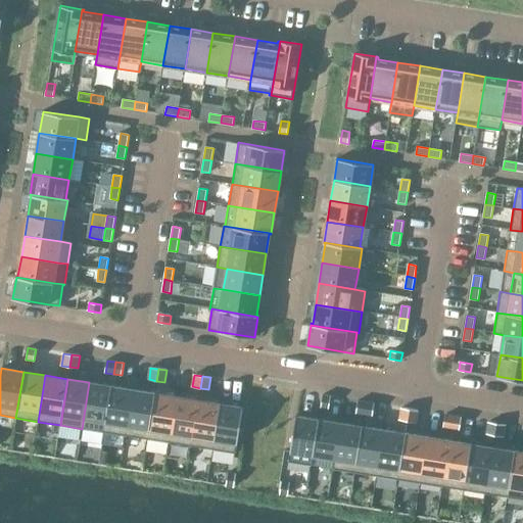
[(111,386),(89,382),(82,429),(103,432),(111,386)]
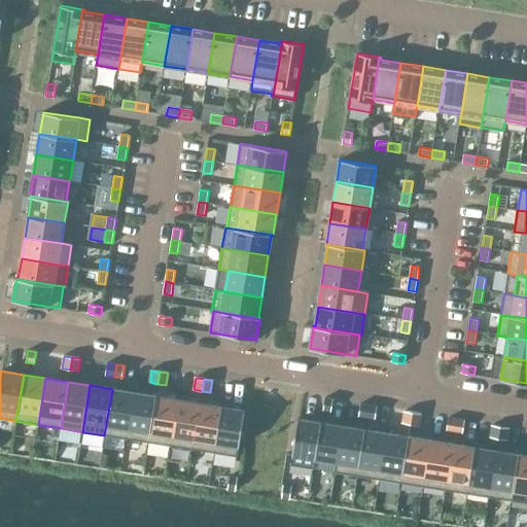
[(134,392),(112,389),(104,435),(127,438),(134,392)]
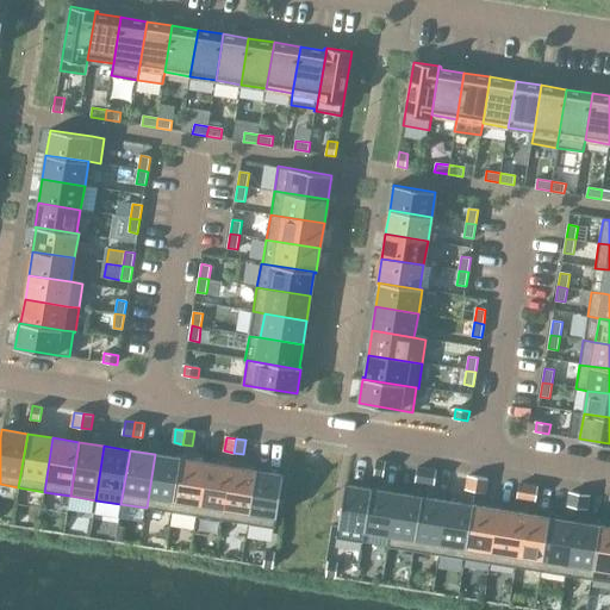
[(181,459),(155,454),(147,508),(172,512),(181,459)]
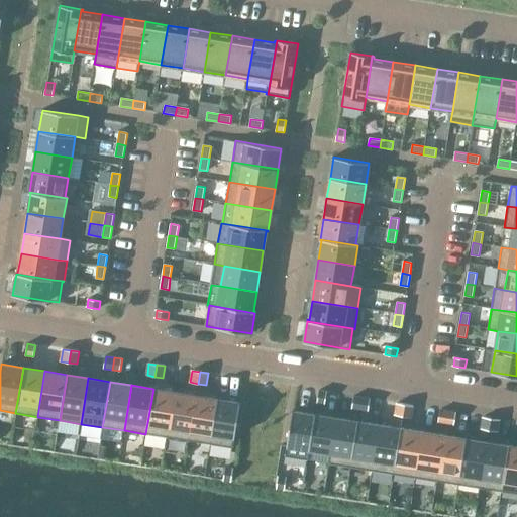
[(175,392),(153,389),(145,434),(168,437),(175,392)]
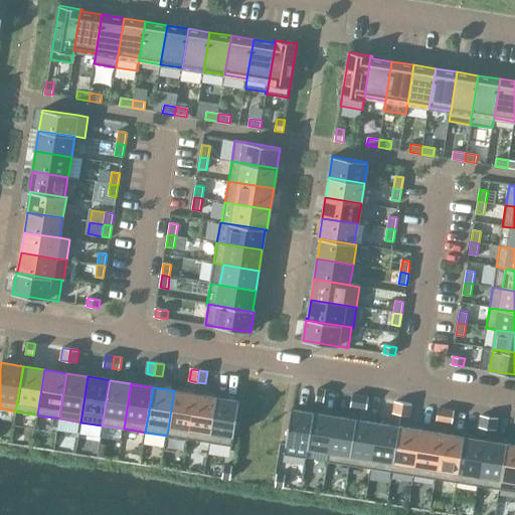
[(325,390),(318,389),(316,401),(324,402),(325,390)]
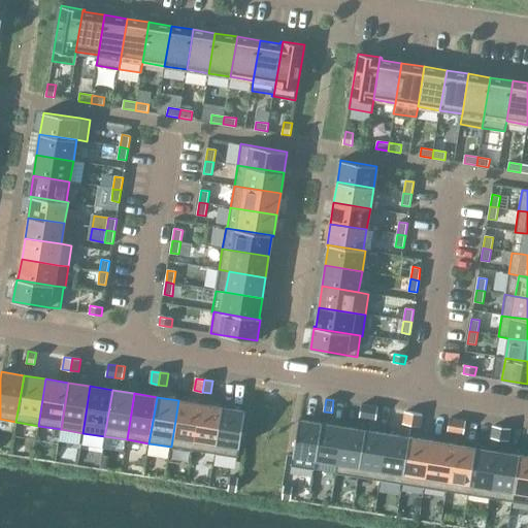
[(201,404),(178,400),(171,447),(193,451),(201,404)]
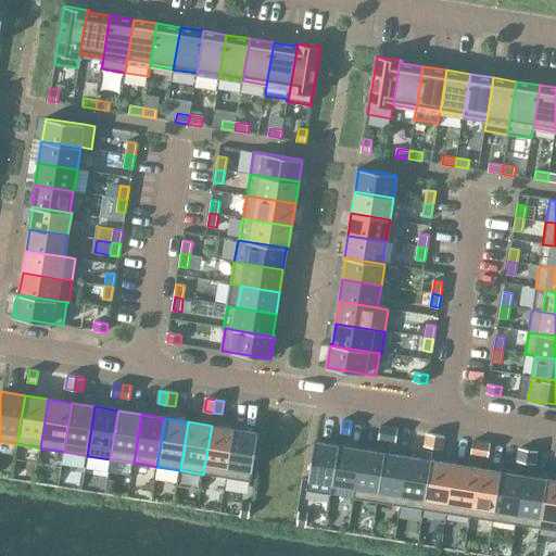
[(235,429),(212,426),(203,475),(227,478),(235,429)]
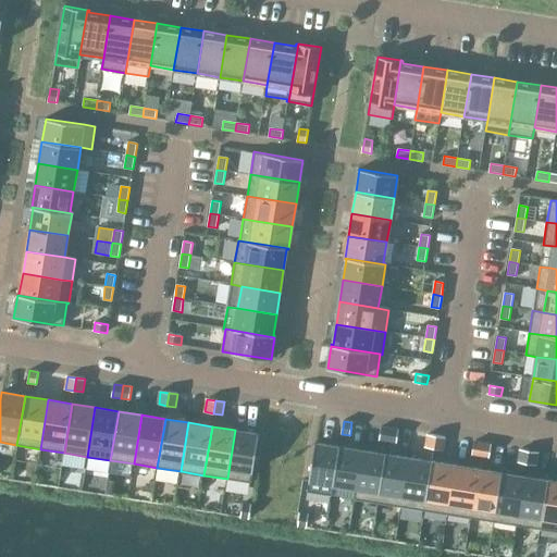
[(390,429),(381,426),(379,440),(387,441),(390,429)]
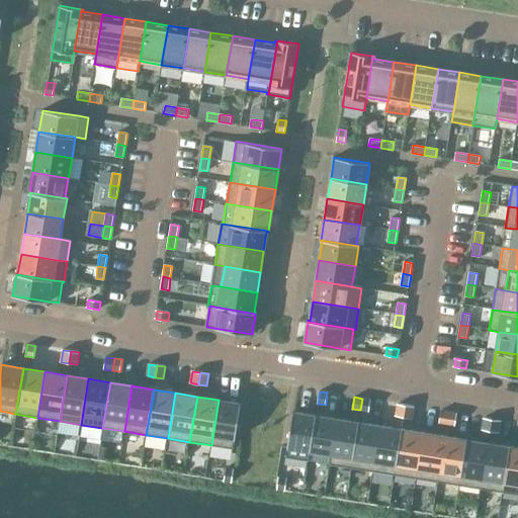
[(370,400),(362,399),(360,410),(368,412),(370,400)]
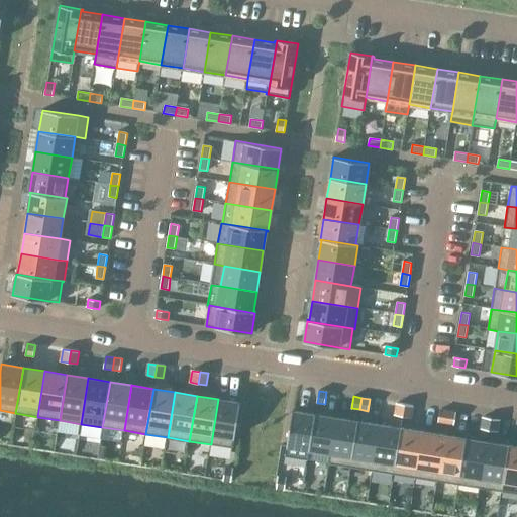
[(240,402),(218,399),(211,444),(232,448),(240,402)]
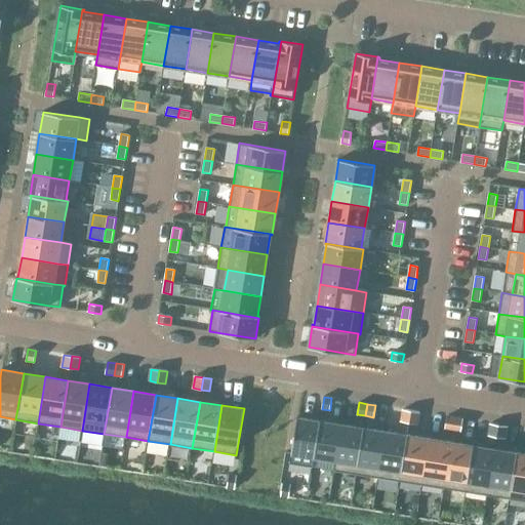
[(411,410),(403,409),(401,421),(409,422),(411,410)]
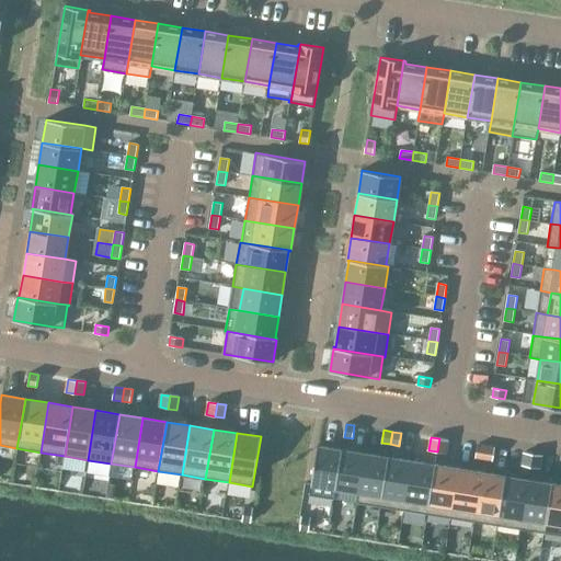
[(448,441),(439,438),(437,451),(446,454),(448,441)]
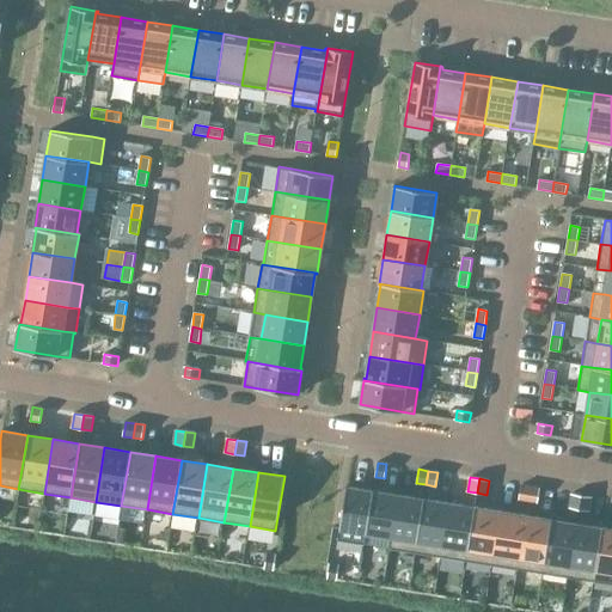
[(531,487),(521,485),(519,500),(528,501),(531,487)]
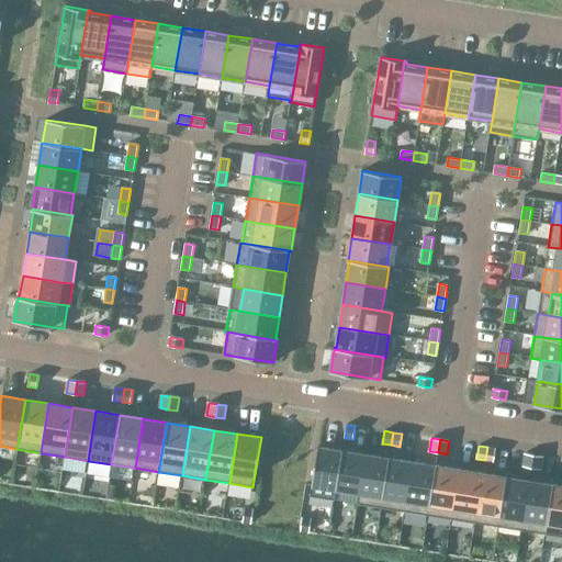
[(312,485),(336,490),(343,450),(317,447),(312,485)]
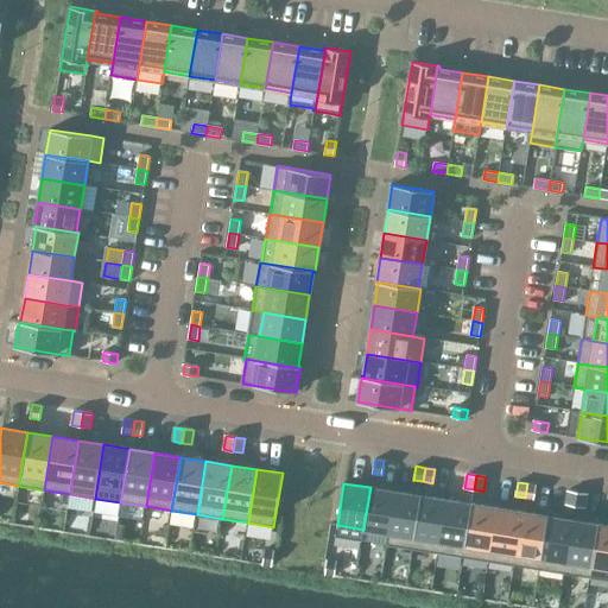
[(536,486),(527,483),(525,498),(534,499),(536,486)]
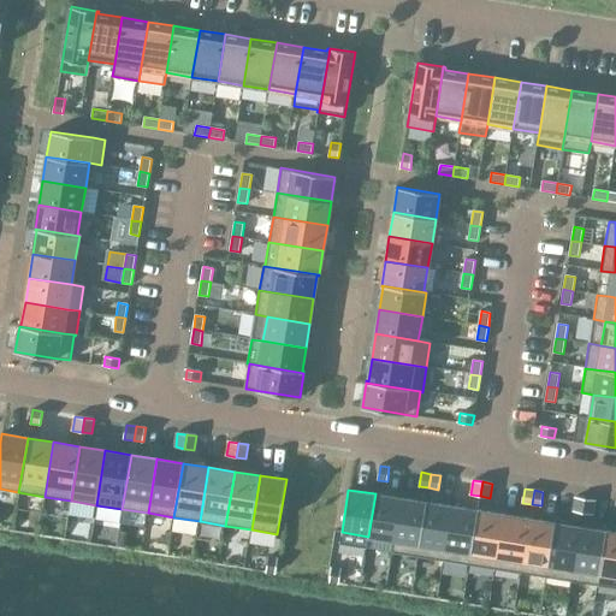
[(368,537),(394,540),(400,498),(375,493),(368,537)]
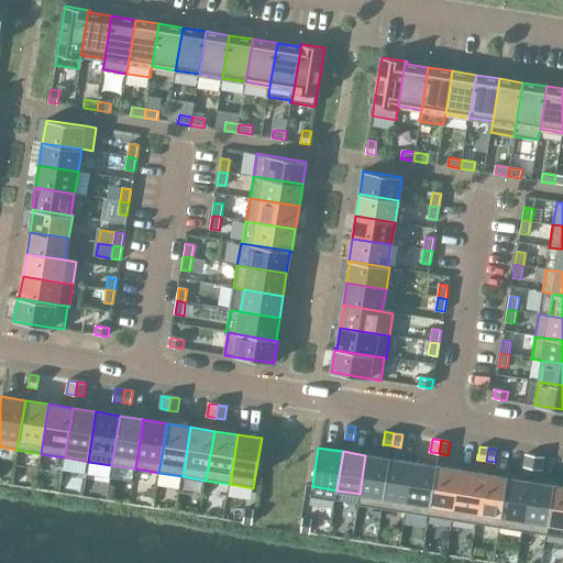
[(534,455),(526,454),(523,467),(532,468),(534,455)]
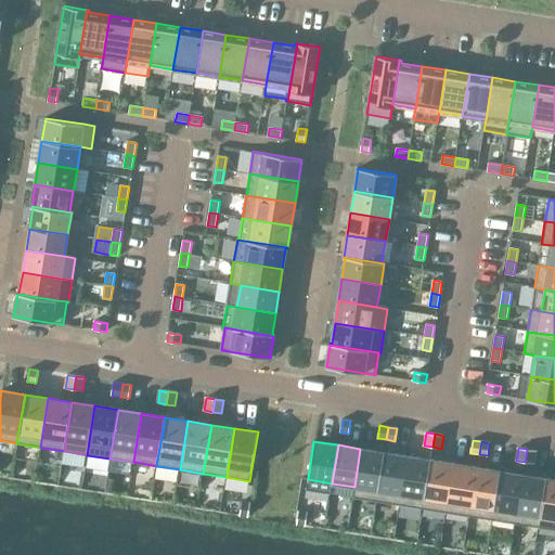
[(360,449),(355,487),(352,498),(376,501),(384,452),(360,449)]
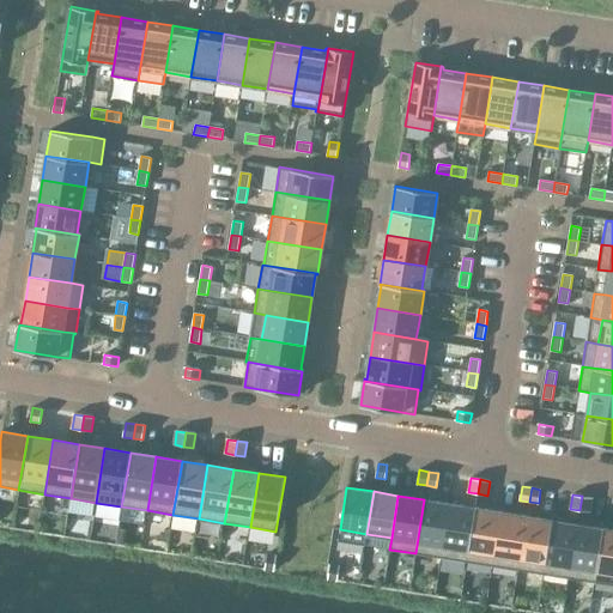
[(592,498),(582,496),(580,510),(589,511),(592,498)]
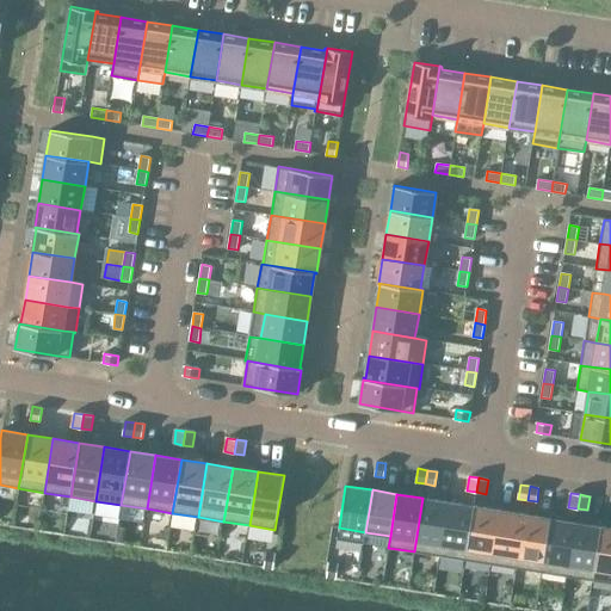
[(414,551),(439,556),(448,503),(423,498),(414,551)]
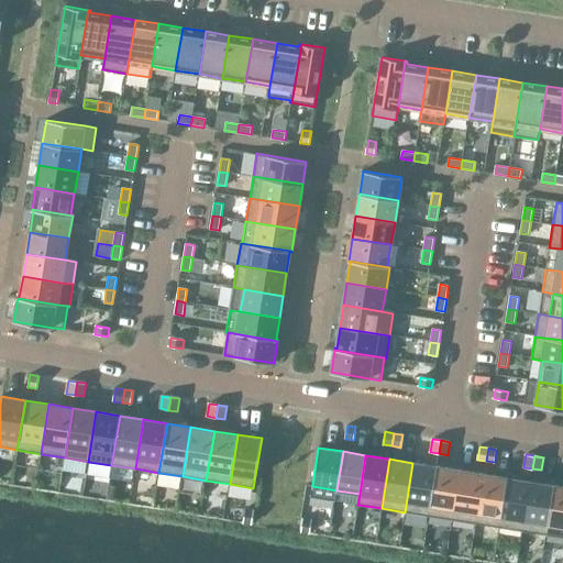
[(437,466),(412,463),(405,512),(429,516),(437,466)]
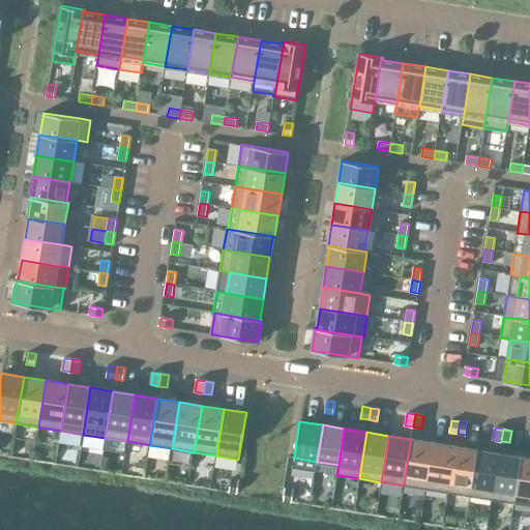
[(433,443),(411,439),(404,486),(425,490),(433,443)]
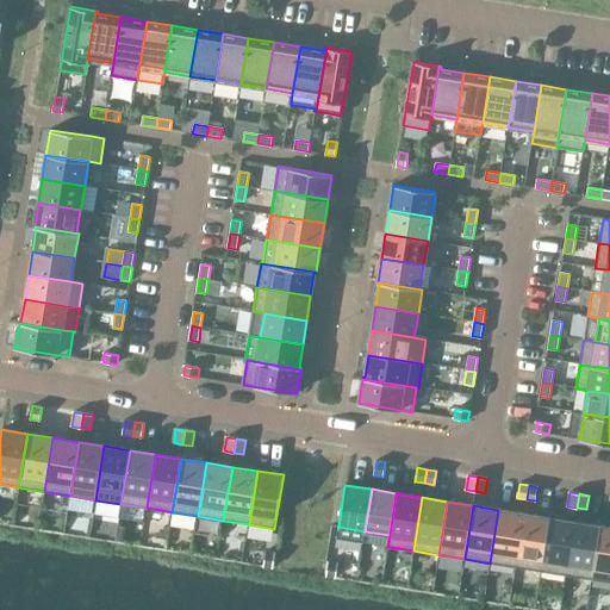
[(498,510),(490,564),(516,567),(524,514),(498,510)]
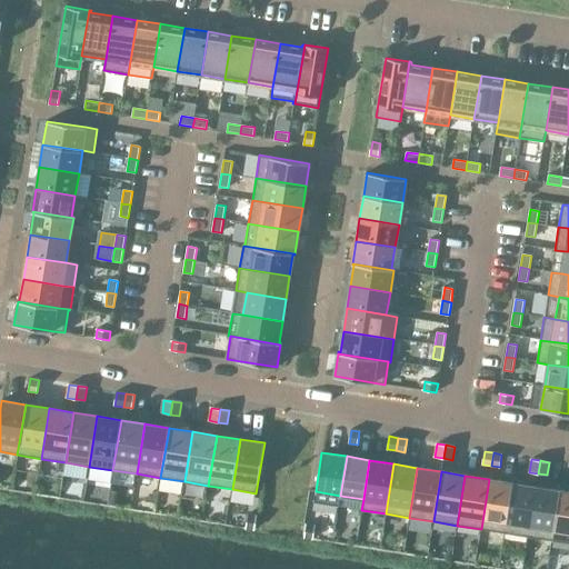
[(512,483),(489,479),(481,529),(505,533),(512,483)]
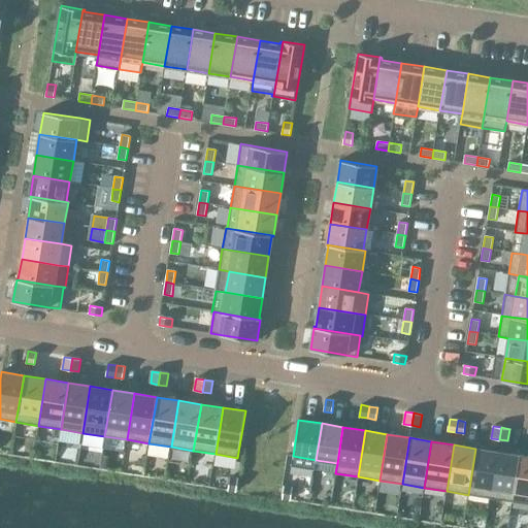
[(475,449),(468,495),(491,498),(498,452),(475,449)]
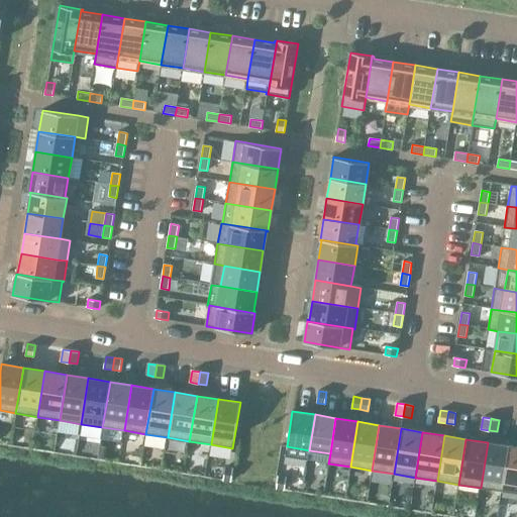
[(509,445),(488,442),(481,488),(502,492),(509,445)]
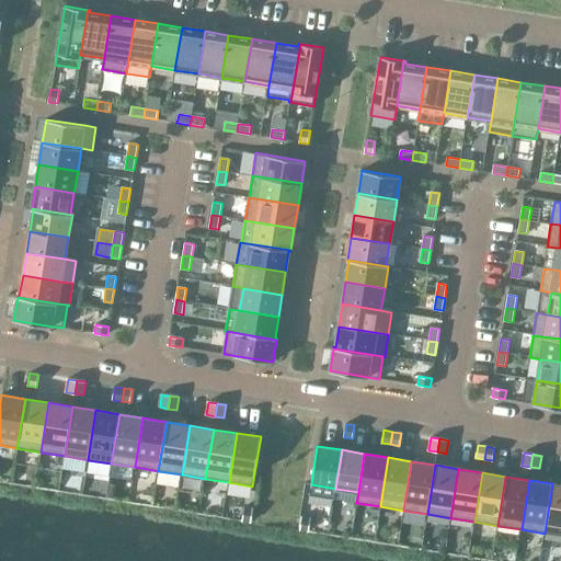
[(560,484),(552,483),(545,534),(560,536),(560,484)]
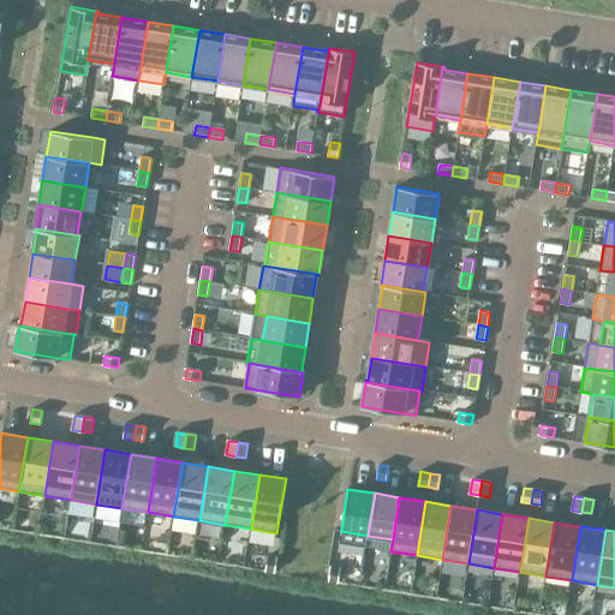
[(119,532),(117,547),(126,548),(129,533),(119,532)]
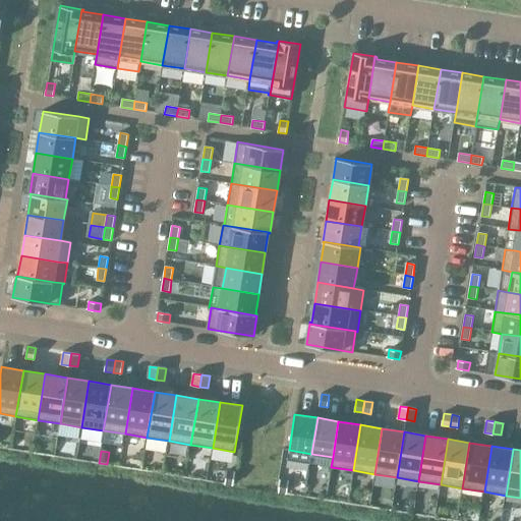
[(234,485),(236,474),(228,472),(226,484),(234,485)]
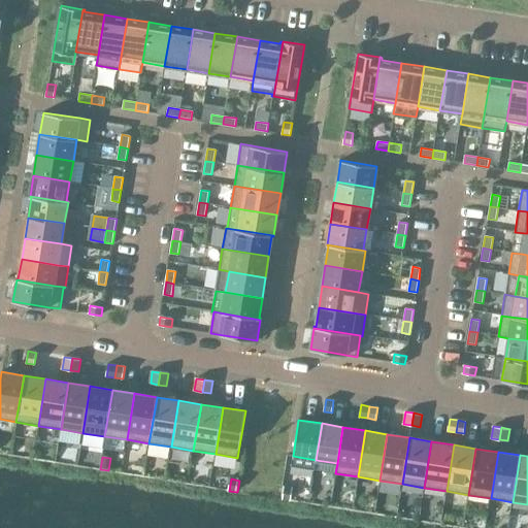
[(291,489),(283,487),(281,499),(289,500),(291,489)]
